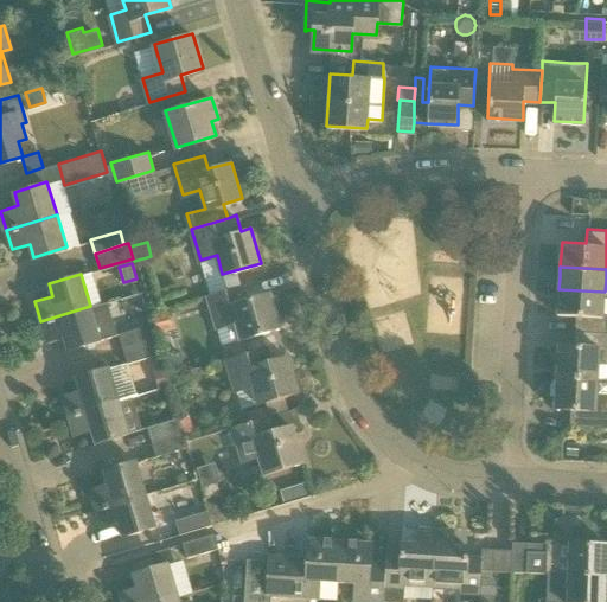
[(243,282),(225,288),(209,293),(206,293),(217,326),(236,320),(241,338),(280,326),(269,292),(248,299),(243,282)]
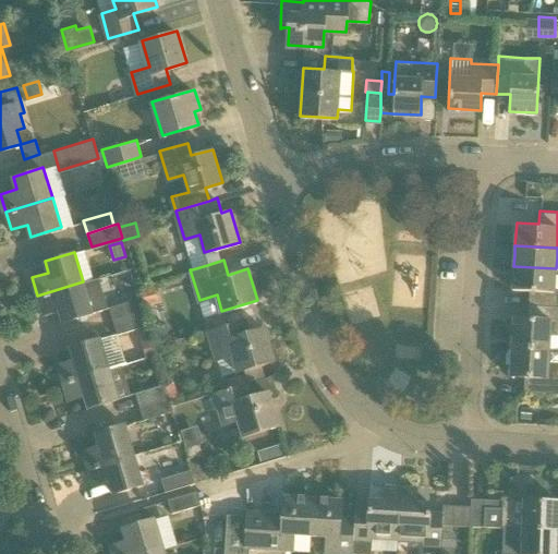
[(557,304),(557,268),(556,268),(513,266),(512,288),(537,290),(536,303),(557,304)]
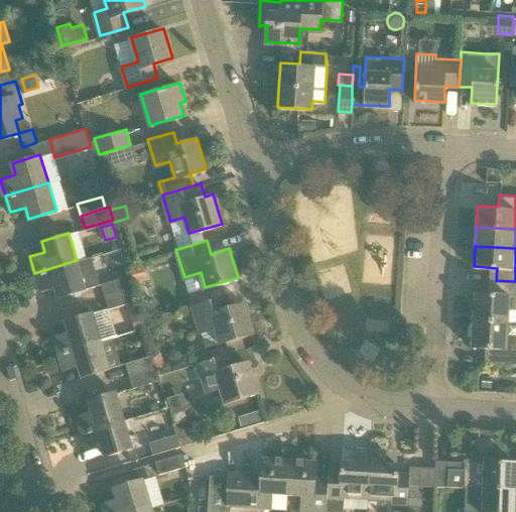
[(87,287),(82,273),(96,269),(91,255),(77,260),(34,273),(39,289),(53,285),(57,296),(87,287)]
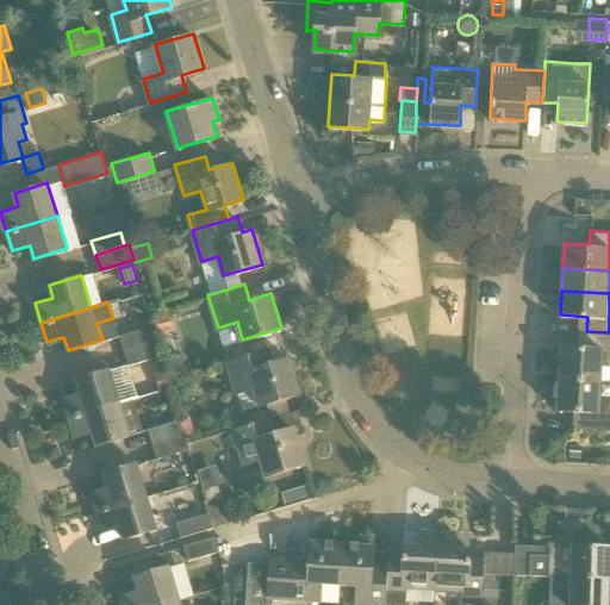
[(174,328),(168,310),(153,315),(159,331),(174,328)]
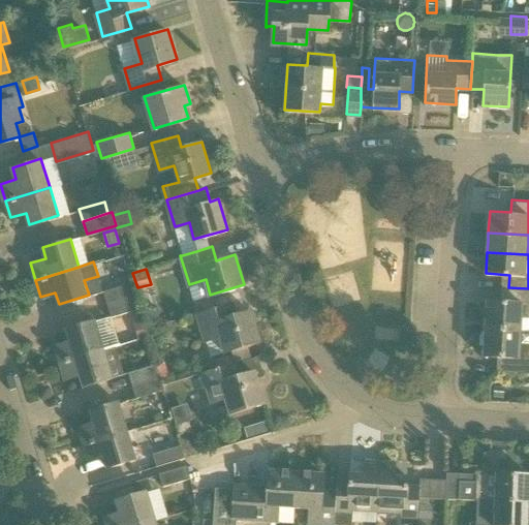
[(107,303),(136,294),(132,281),(103,289),(107,303)]
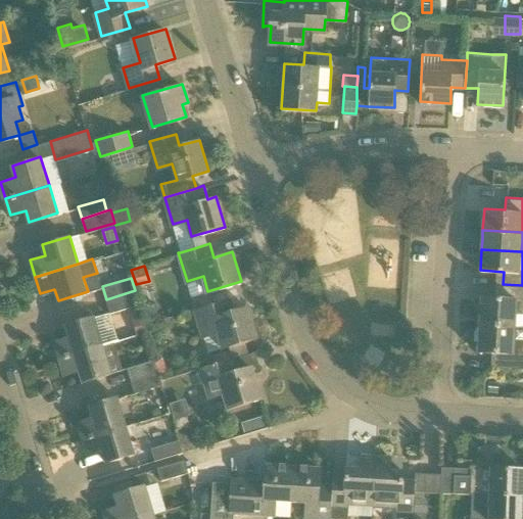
[(522,312),(522,285),(503,284),(502,297),(481,296),(479,324),(515,326),(516,313),(522,312)]
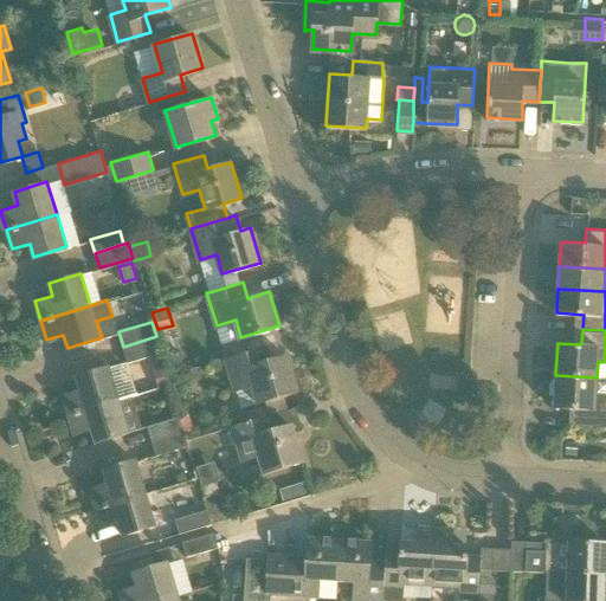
[(123,347),(128,361),(160,351),(156,336),(123,347)]
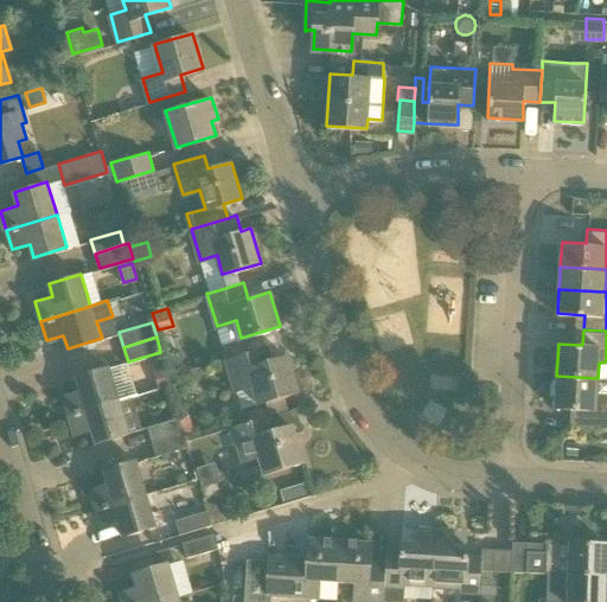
[(272,360),(268,345),(225,358),(235,389),(253,384),(257,402),(299,390),(288,354),(272,360)]
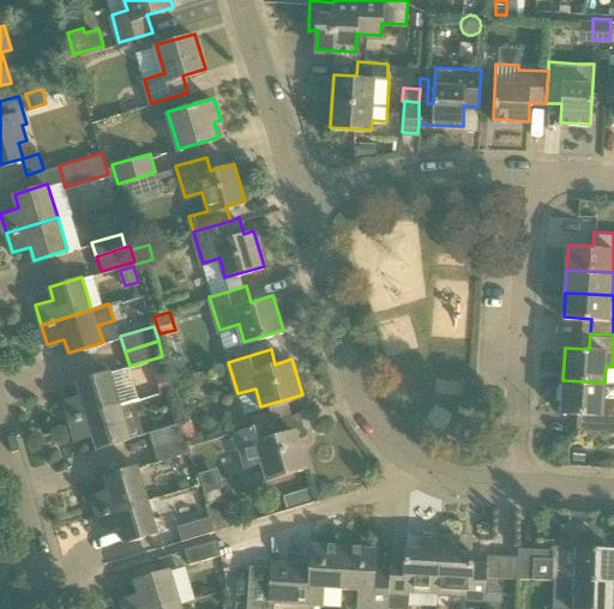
[(68,418),(120,404),(110,371),(77,380),(80,395),(64,399),(68,418)]
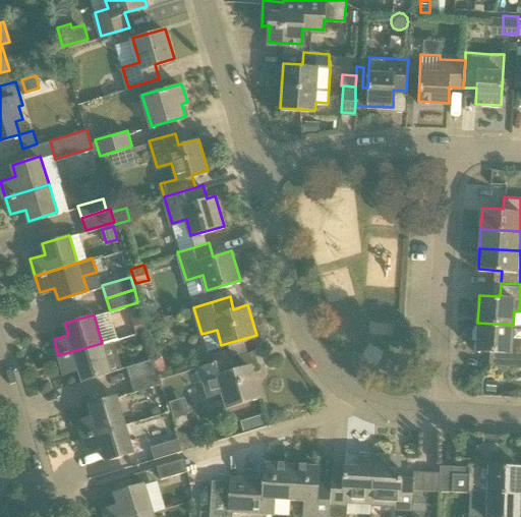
[(520,324),(513,325),(477,323),(476,349),(489,350),(488,363),(520,364),(520,324)]
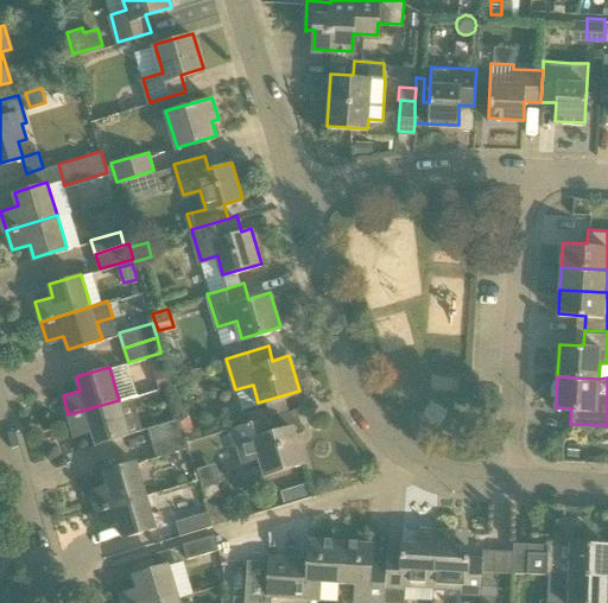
[(128,432),(119,400),(68,414),(74,433),(92,429),(95,442),(128,432)]
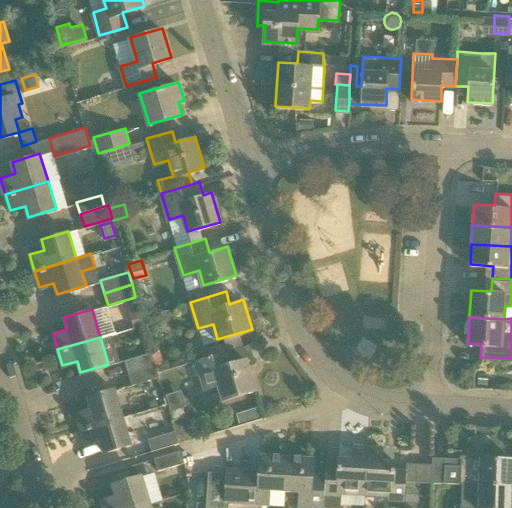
[(128,371),(155,363),(151,350),(124,358),(128,371)]
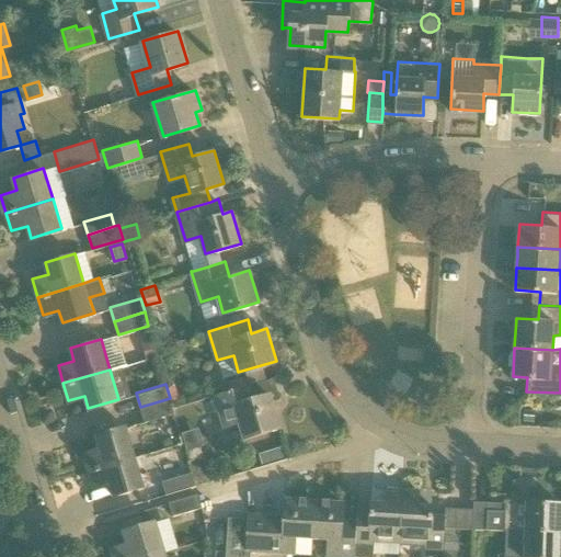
[(252,398),(248,384),(215,394),(225,424),(239,420),(244,438),(279,427),(270,393),(252,398)]
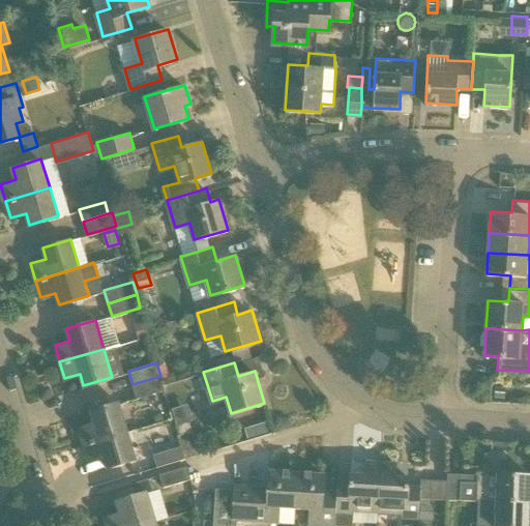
[(137,397),(164,388),(160,376),(133,384),(137,397)]
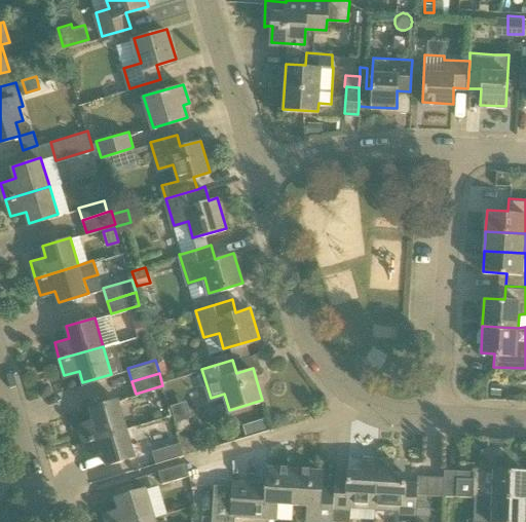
[(491,381),(490,392),(500,393),(500,382),(491,381)]
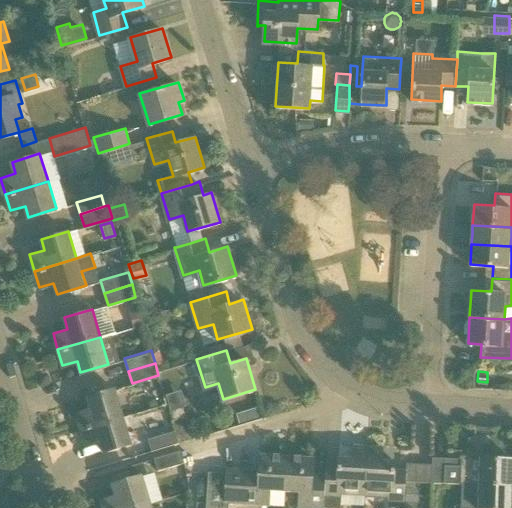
[(81,428),(123,415),(115,388),(87,396),(91,407),(76,412),(81,428)]
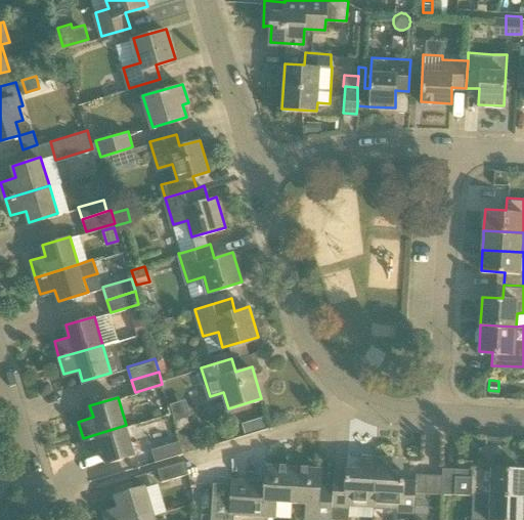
[(177,428),(191,424),(188,415),(174,419),(177,428)]
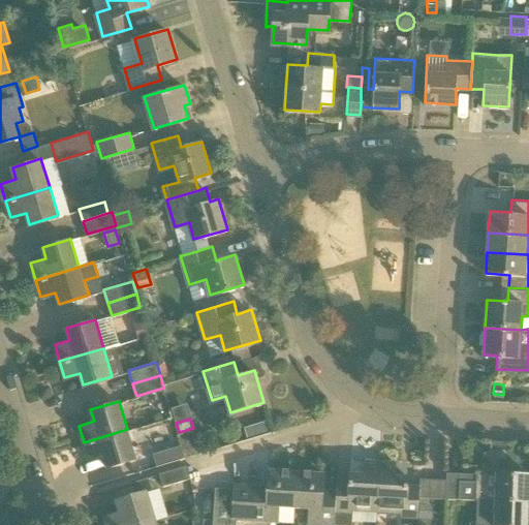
[(259,421),(243,426),(246,435),(262,431),(259,421)]
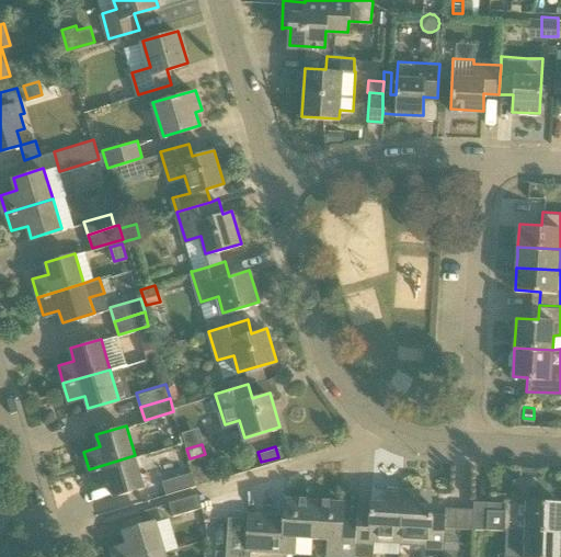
[(144,486),(135,455),(89,469),(93,487),(110,482),(114,495),(144,486)]
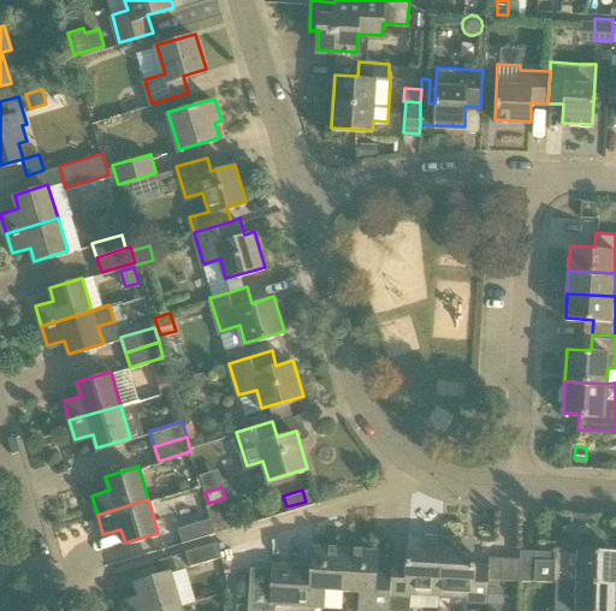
[(183,540),(214,531),(211,516),(178,526),(183,540)]
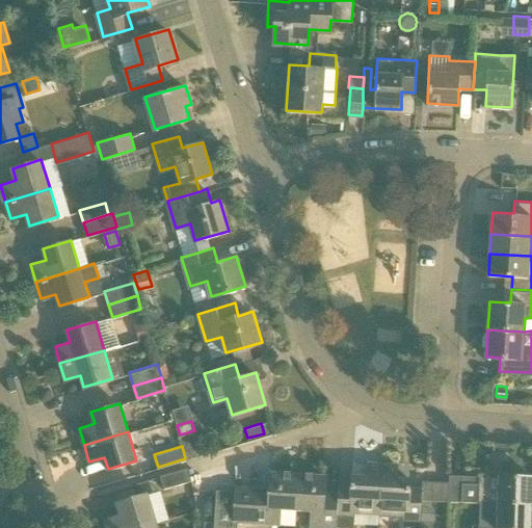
[(379,506),(382,462),(367,460),(366,475),(352,474),(351,482),(339,481),(338,493),(336,526),(352,527),(354,505),(379,506)]
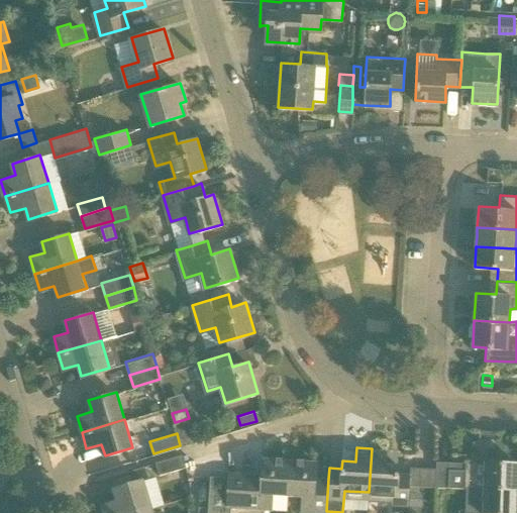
[(409,490),(410,473),(398,472),(399,464),(385,464),(386,449),(372,448),(369,492),(393,494),(393,503),(409,504),(409,490)]
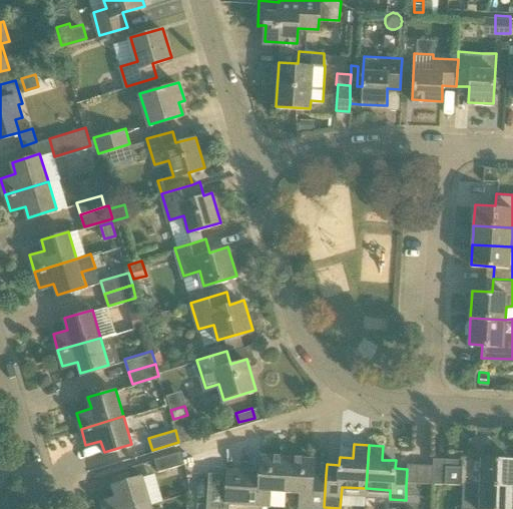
[(158,470),(184,462),(181,450),(154,457),(158,470)]
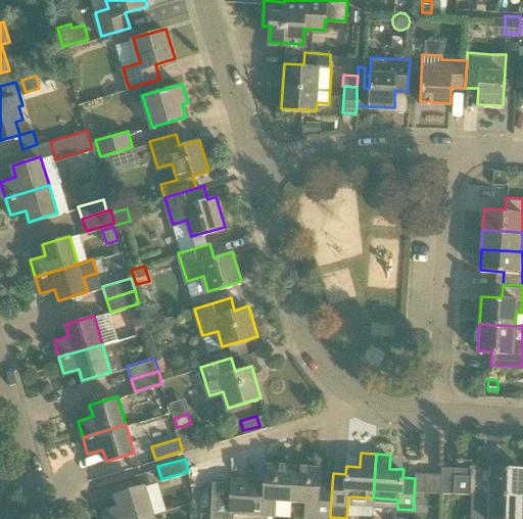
[(292,500),(293,465),(266,463),(265,486),(252,485),(252,479),(251,479),(249,512),(276,514),(277,499),(292,500)]
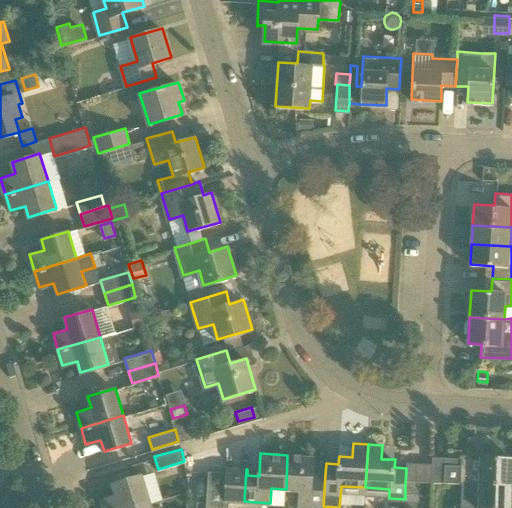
[(324,480),(312,479),(313,456),(287,455),(286,489),(300,490),(299,505),(323,506),(325,474),(324,473),(324,480)]
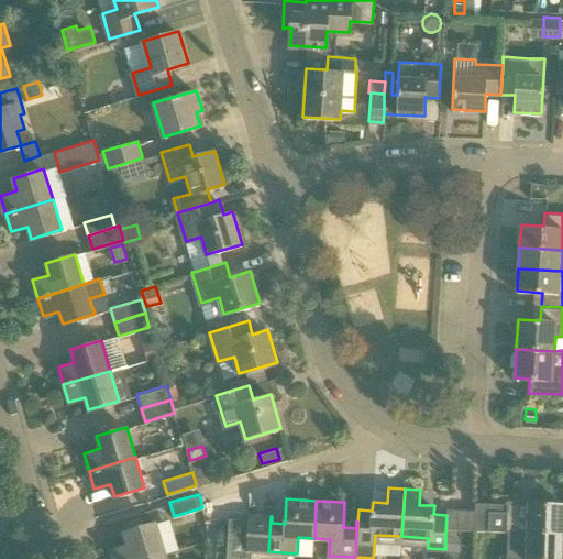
[(527,532),(562,533),(562,524),(562,503),(510,502),(507,502),(507,503),(475,502),(474,529),(506,530),(527,532)]
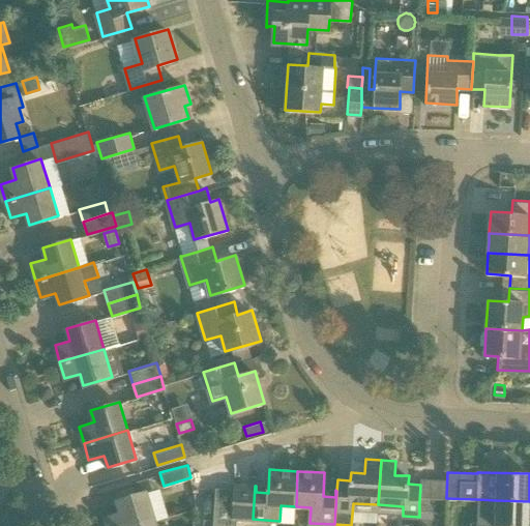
[(253,519),(255,486),(235,484),(235,488),(215,487),(212,525),(235,525),(236,518),(253,519)]
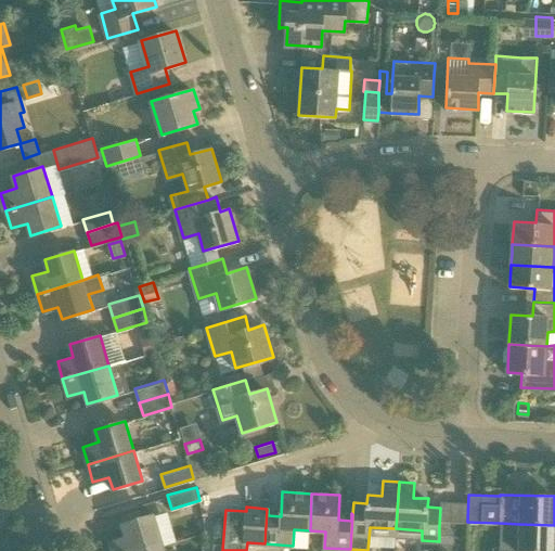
[(113,550),(139,550),(162,545),(153,514),(123,524),(126,536),(111,540),(113,550)]
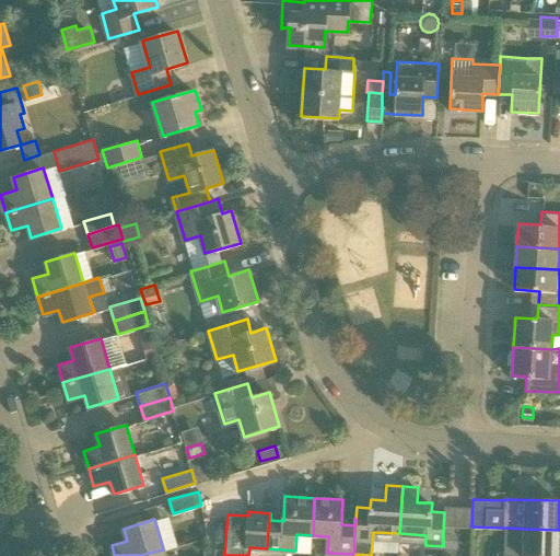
[(558,555),(559,530),(524,529),(523,555),(502,555),(558,555)]
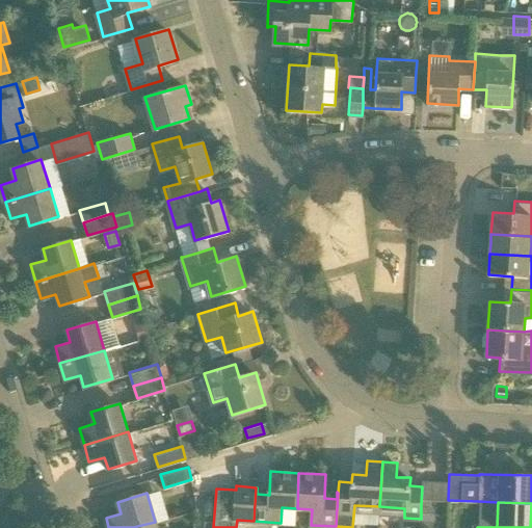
[(421,504),(421,519),(434,519),(434,505),(431,505),(421,504)]
